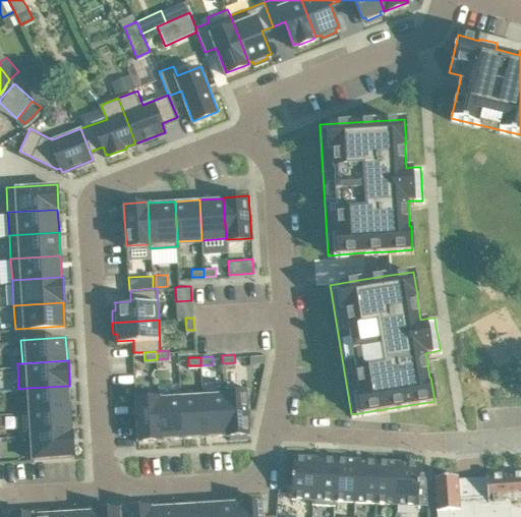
[(69,408),(68,386),(29,388),(30,410),(69,408)]
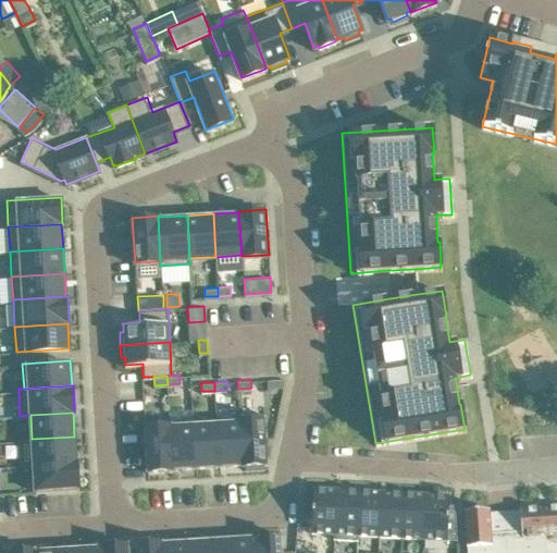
[(268,463),(265,437),(264,413),(238,414),(238,416),(242,464),(242,465),(268,463)]
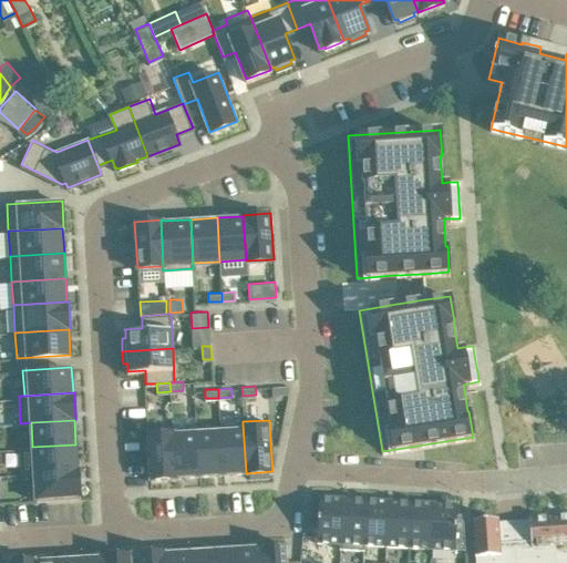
[(246,472),(243,423),(219,425),(219,430),(223,473),(246,472)]
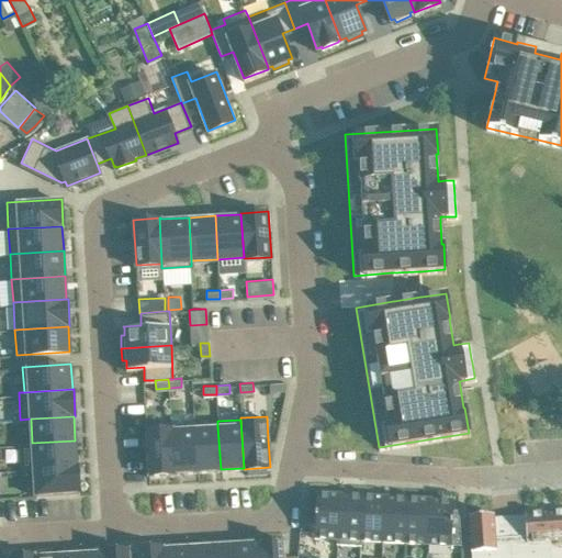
[(175,471),(173,428),(172,422),(146,424),(149,475),(175,473),(175,471)]
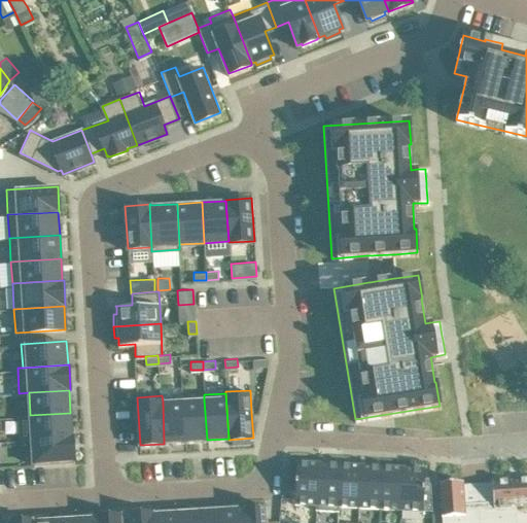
[(207,440),(204,399),(182,401),(185,441),(207,440)]
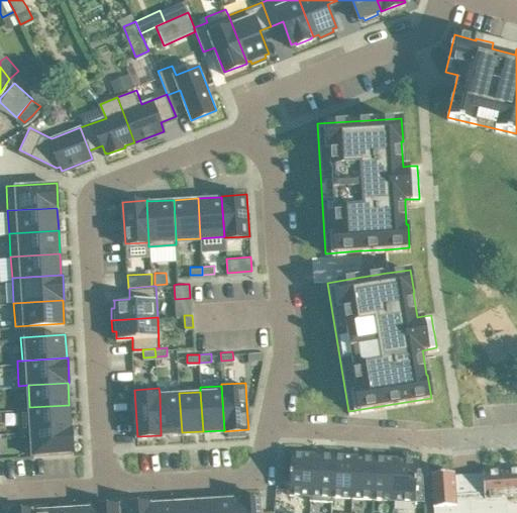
[(182,432),(179,393),(160,394),(161,433),(182,432)]
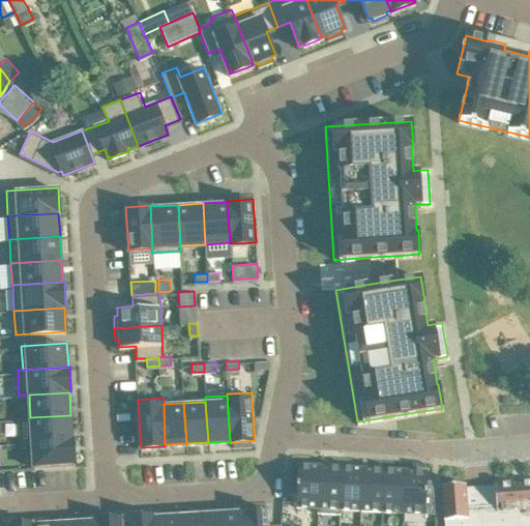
[(72,437),(70,415),(30,417),(32,440),(72,437)]
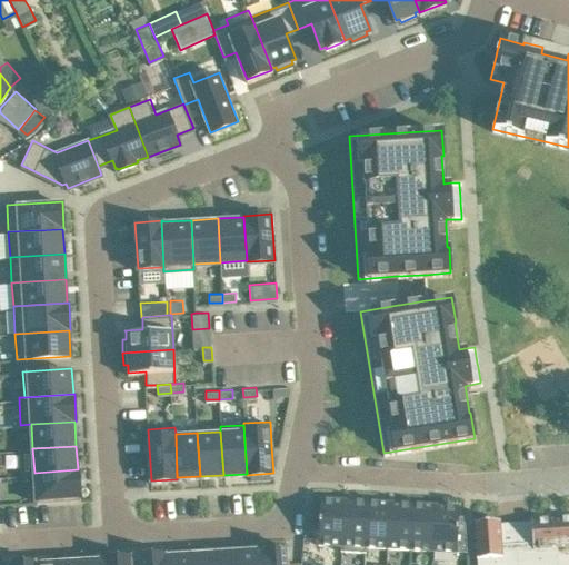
[(81,497),(79,469),(78,469),(35,473),(36,501),(81,497)]
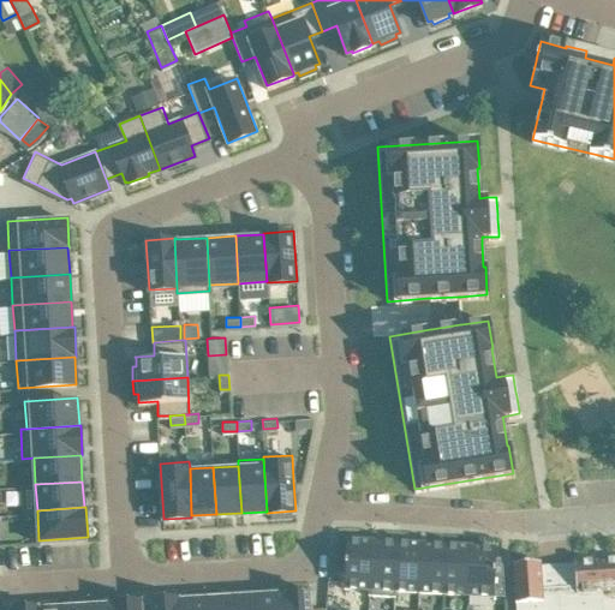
[(368,587),(371,537),(346,536),(344,586),(368,587)]
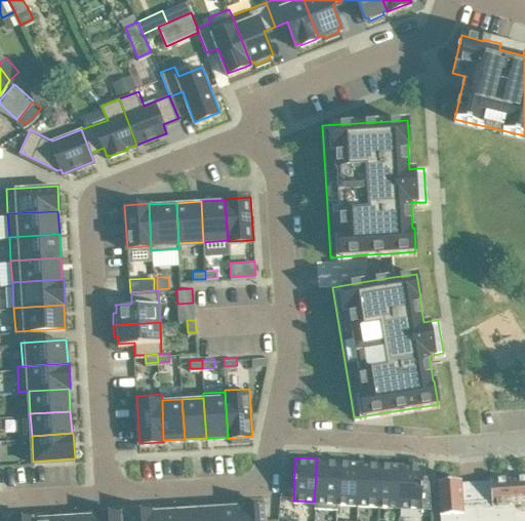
[(337,503),(339,459),(317,458),(314,502),(314,507),(337,508),(337,503)]
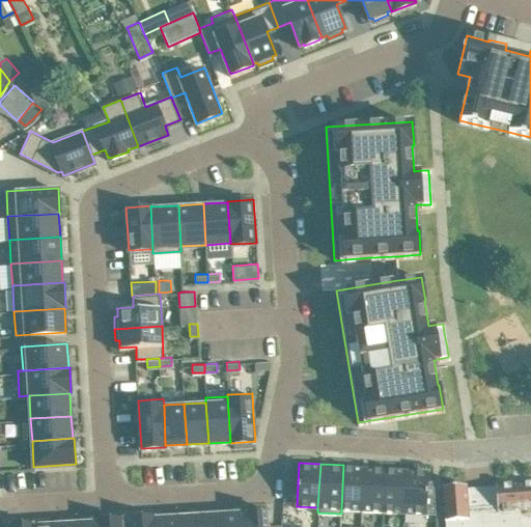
[(361,509),(363,467),(343,465),(341,508),(361,509)]
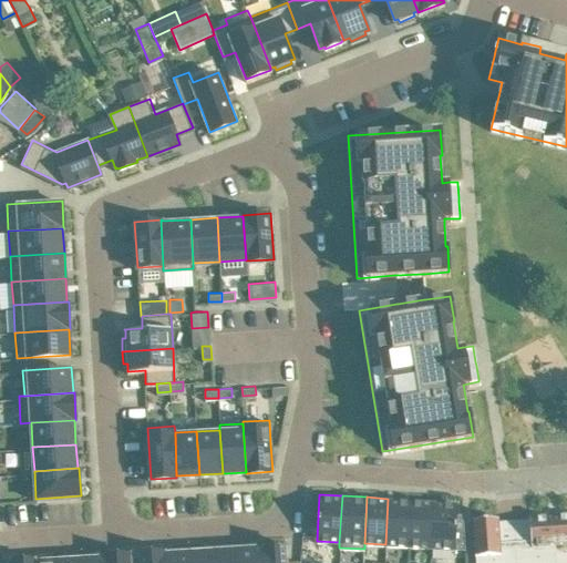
[(409,545),(411,500),(388,499),(385,544),(409,545)]
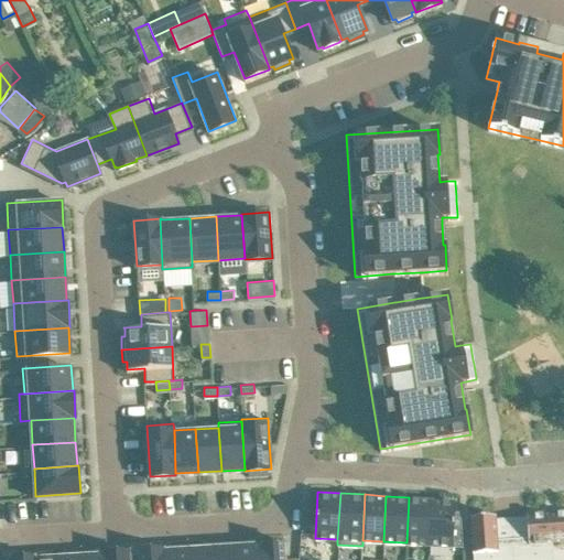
[(429,544),(431,498),(409,497),(407,542),(429,544)]
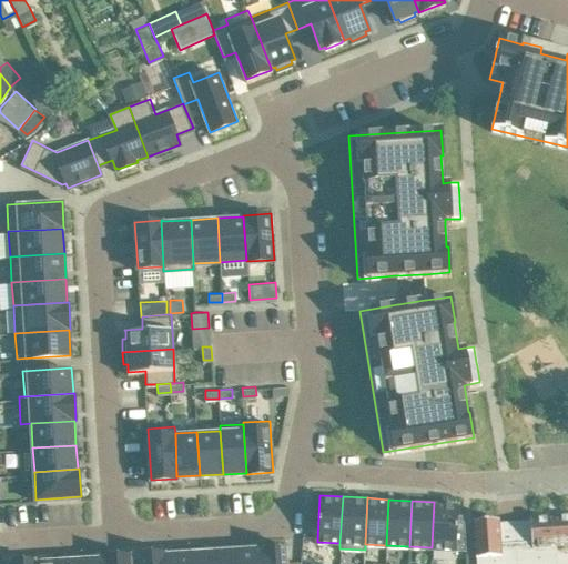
[(456,549),(458,503),(434,502),(432,547),(456,549)]
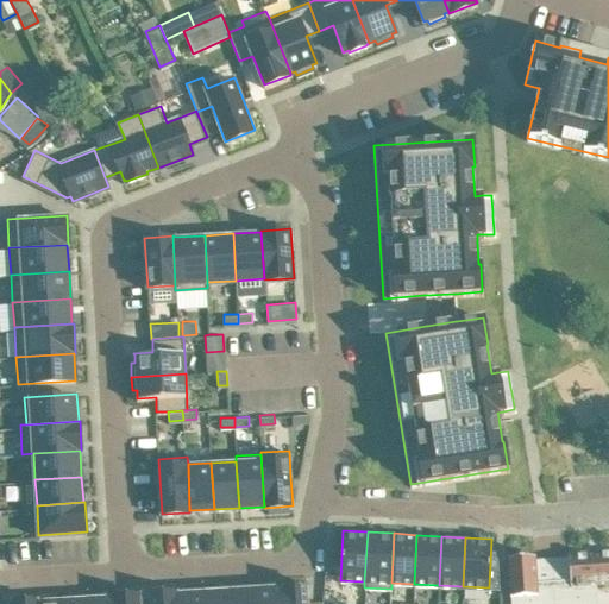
[(608,603),(608,547),(594,549),(597,603),(608,603)]
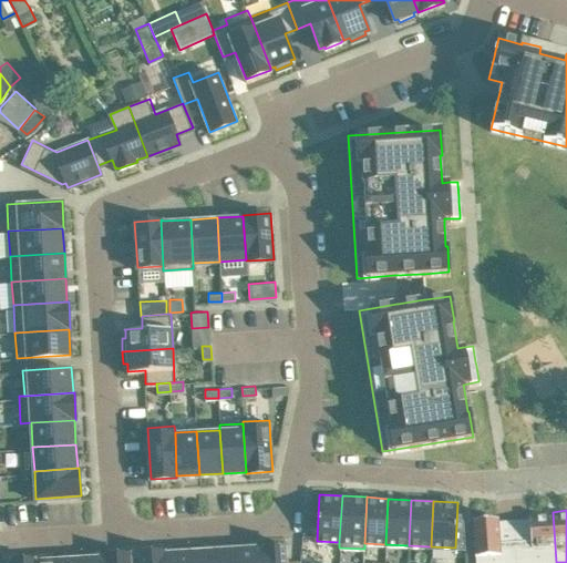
[(531,513),(528,513),(531,538),(515,539),(516,562),(556,562),(553,512),(531,513)]
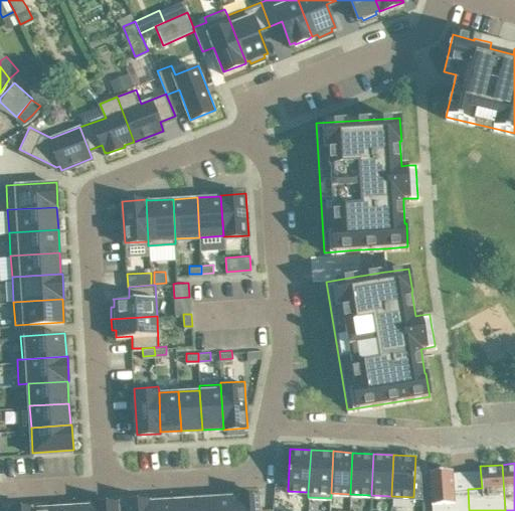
[(432,502),(432,503),(432,510),(469,510),(468,489),(454,490),(452,470),(453,470),(453,468),(428,470),(430,471),(432,502)]
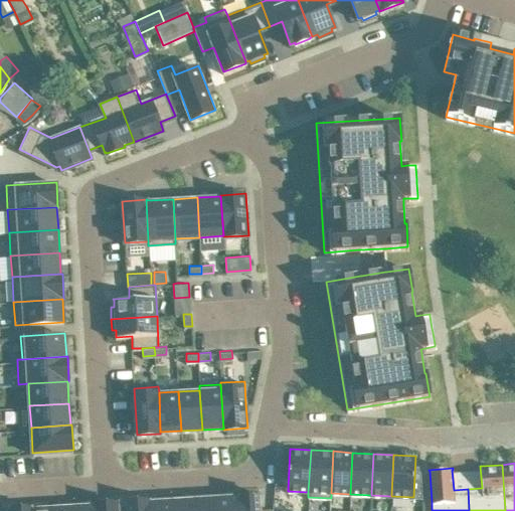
[(272,510),(272,508),(260,509),(259,493),(238,494),(238,495),(239,510),(272,510)]
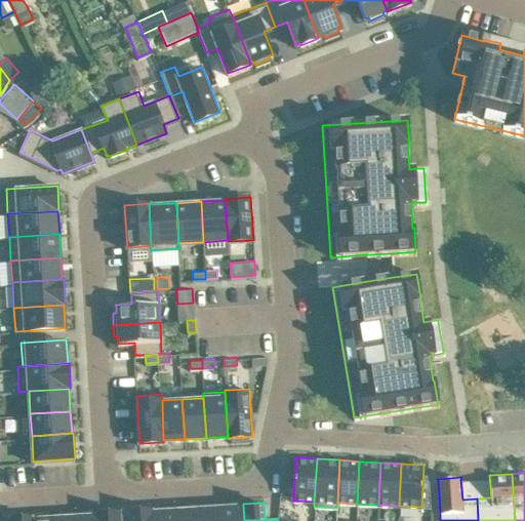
[(244,520),(243,505),(220,507),(221,520),(244,520)]
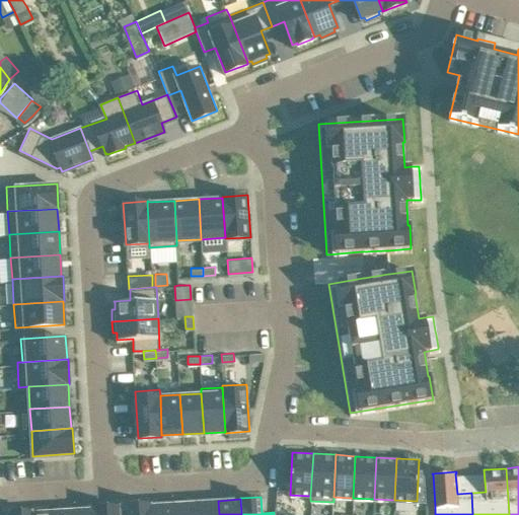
[(219,514),(218,501),(196,502),(196,514),(219,514)]
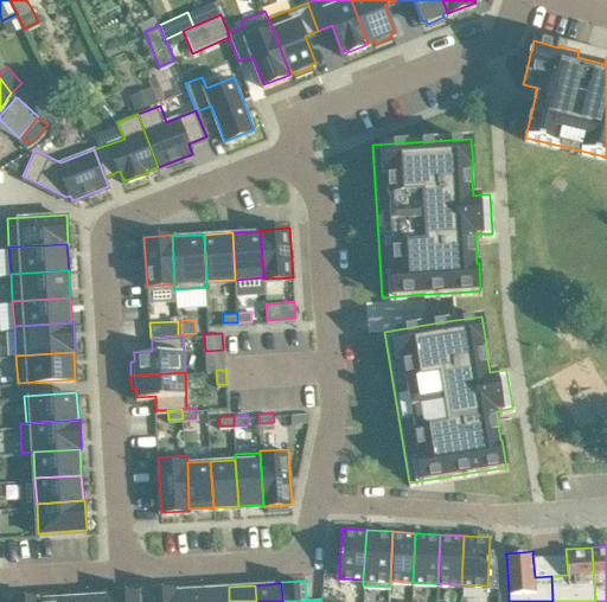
[(229,601),(229,587),(202,588),(203,601),(229,601)]
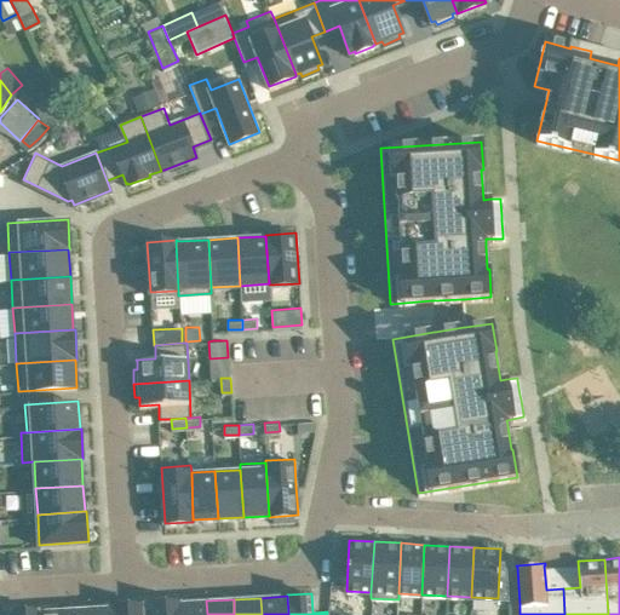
[(207,614),(206,601),(181,603),(181,614),(207,614)]
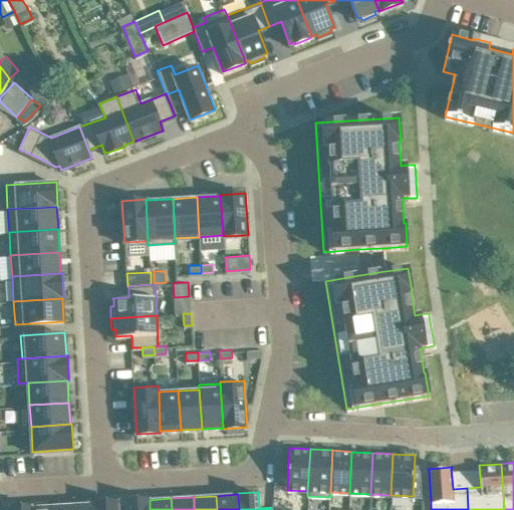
[(150,509),(150,500),(149,499),(125,500),(125,509),(150,509)]
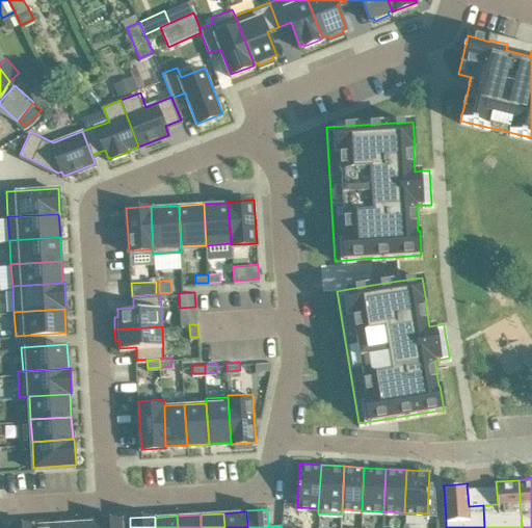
[(123,527),(123,519),(98,520),(98,521),(98,527),(123,527)]
